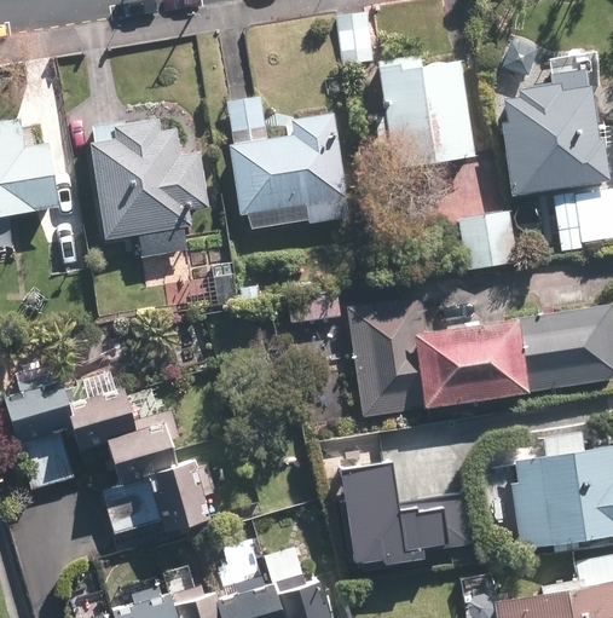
[(370,6),(333,13),(343,68),(380,61),(370,6)]
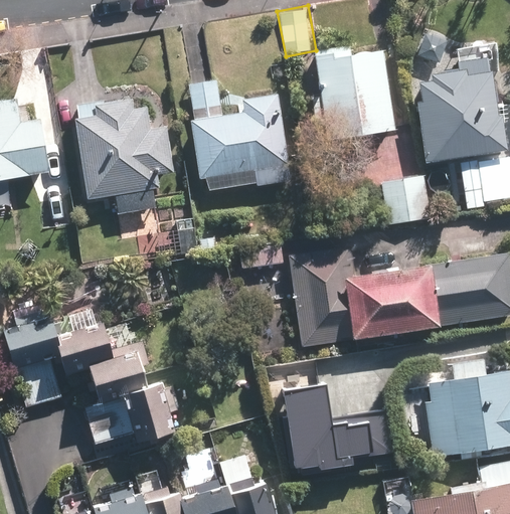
[(382,47),(310,58),(323,143),(396,131),(382,47)]
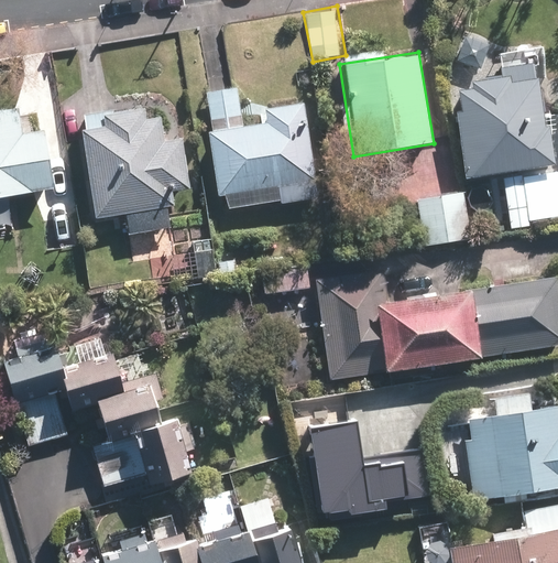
[(542,130),(533,75),(531,62),(502,67),(504,79),(448,88),(462,179),(555,164),(549,129),(542,130)]
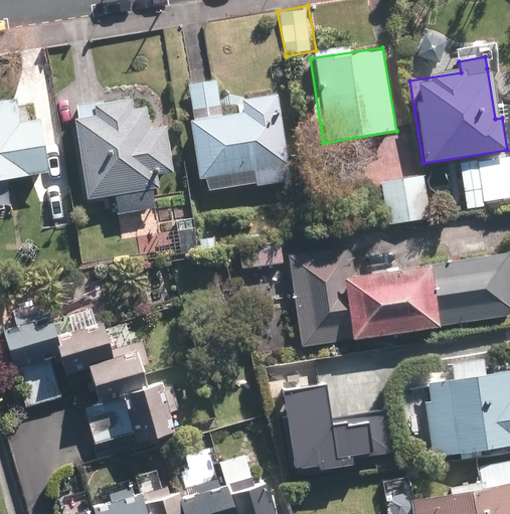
[(199,177),(207,176),(209,190),(290,179),(289,165),(281,111),(278,111),(275,94),(241,98),(244,116),(224,118),(222,101),(196,104),(198,122),(192,123),(199,177)]
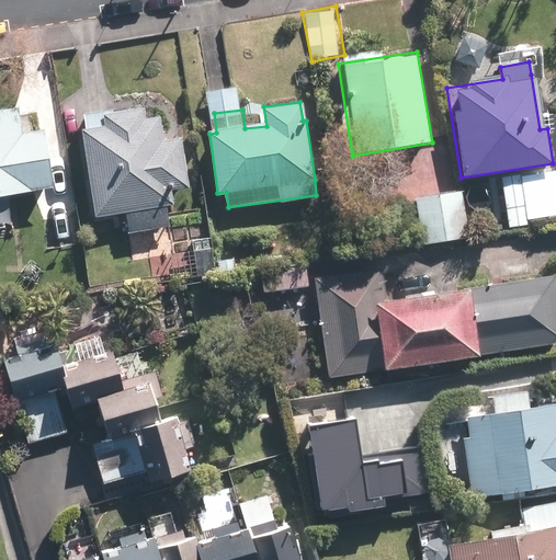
[(95,115),(98,126),(77,130),(91,217),(173,204),(171,192),(188,190),(179,136),(162,139),(159,116),(143,120),(140,107),(95,115)]
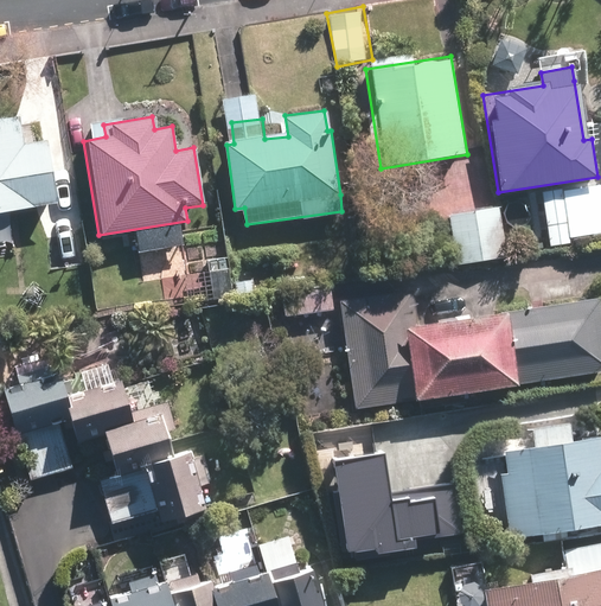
[(0,211),(53,203),(43,140),(23,144),(18,119),(0,121),(0,211)]
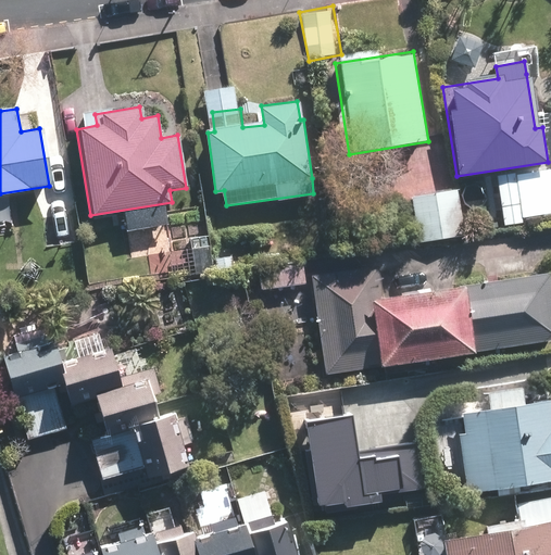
[(550,168),(514,177),(523,218),(550,212),(550,168)]
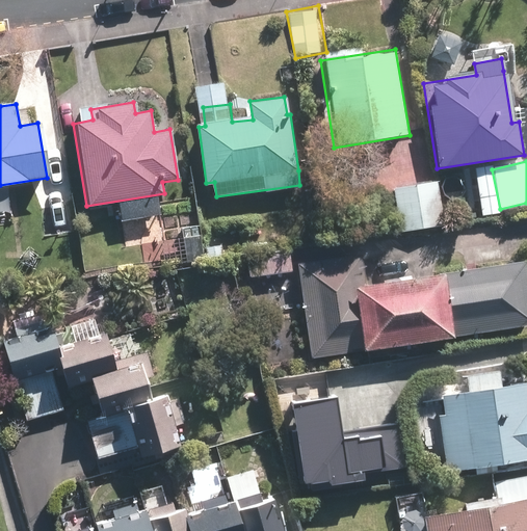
[(443,182),(396,188),(402,233),(449,227),(443,182)]
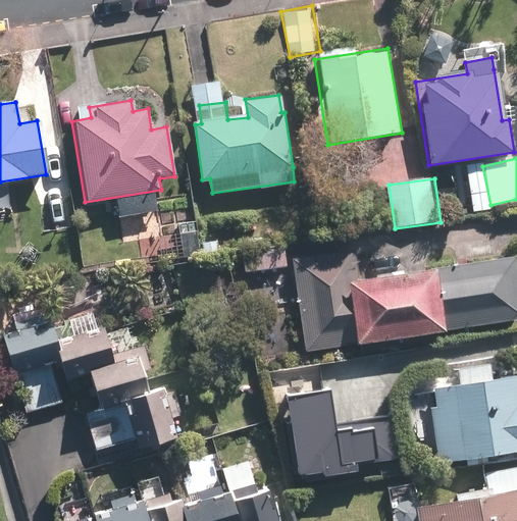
[(202,256),(200,232),(183,235),(185,257),(202,256)]
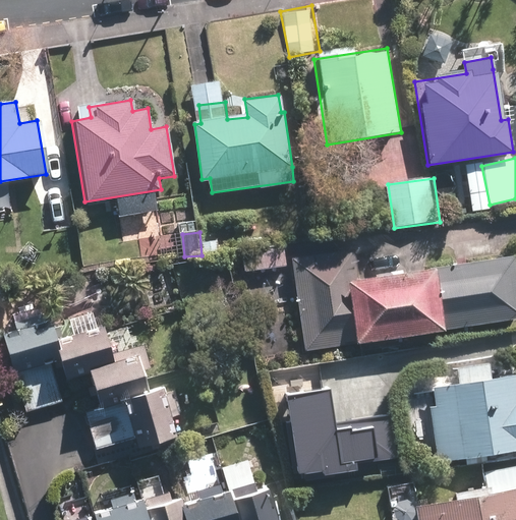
[(283,242),(241,250),(245,271),(287,263),(283,242)]
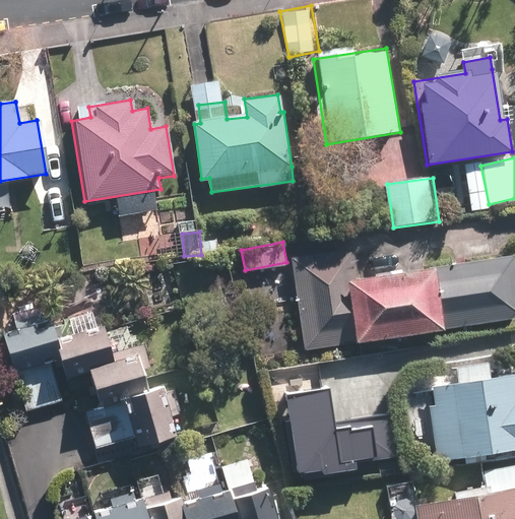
[(307,353),(362,343),(514,317),(514,260),(513,254),(351,282),(345,250),(291,259),(307,353)]
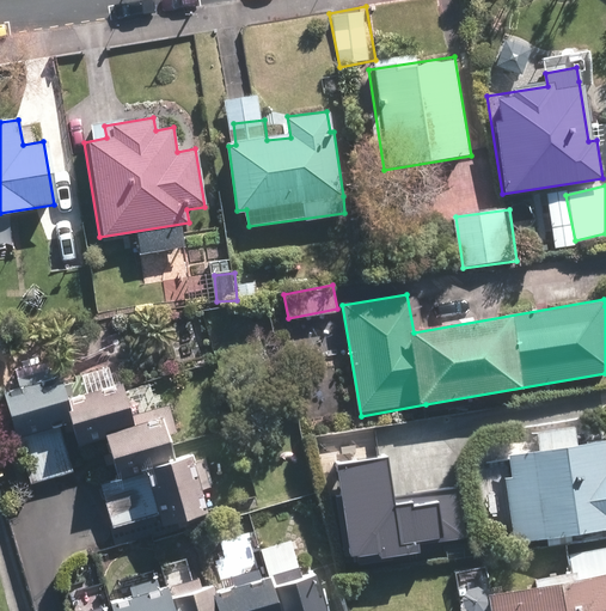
[(212,451),(179,458),(175,440),(184,438),(176,402),(129,414),(118,368),(83,378),(86,393),(66,398),(59,367),(12,379),(14,388),(0,391),(0,393),(11,438),(23,484),(75,472),(71,450),(104,441),(112,480),(103,482),(114,525),(147,517),(150,529),(203,517),(197,492),(220,486),(212,451)]
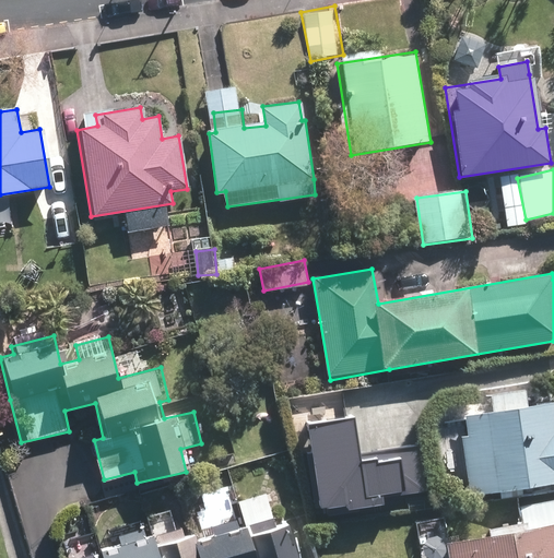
[(529,405),(527,389),(486,394),(488,412),(459,415),(470,491),(553,481),(553,411),(552,403),(529,405)]
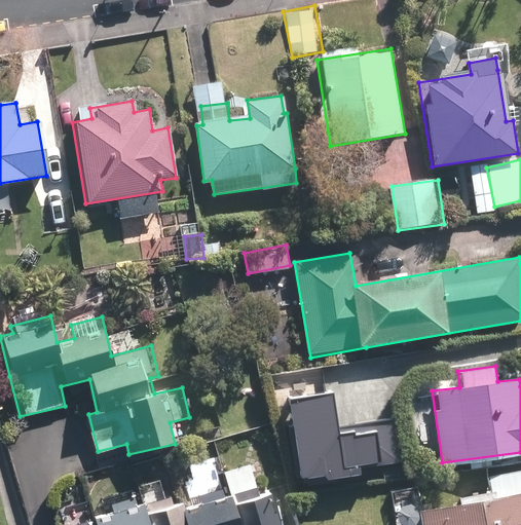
[(294,524),(286,499),(266,505),(253,463),(190,484),(197,505),(181,511),(179,503),(172,505),(169,495),(139,505),(136,496),(108,504),(111,513),(86,520),(87,524),(294,524)]
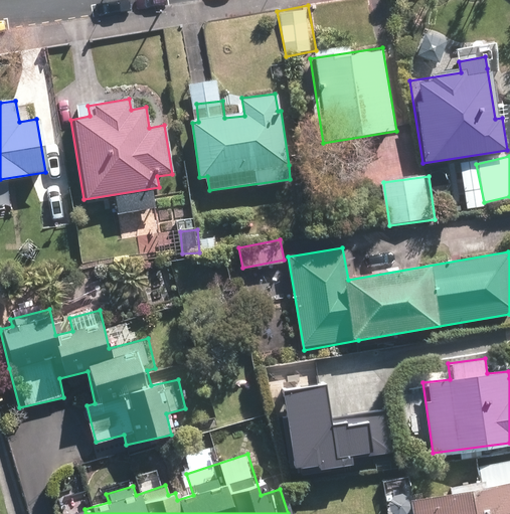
[(509,482),(409,499),(411,513),(509,513),(509,482)]
